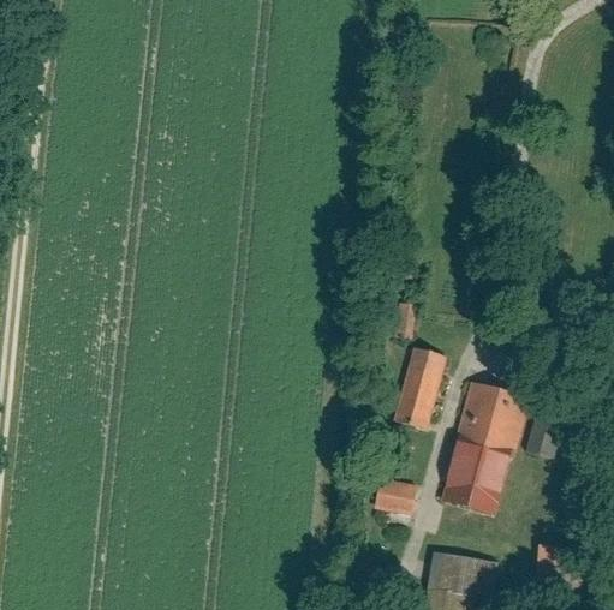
[(411,338),(417,305),(397,301),(391,334),(411,338)]
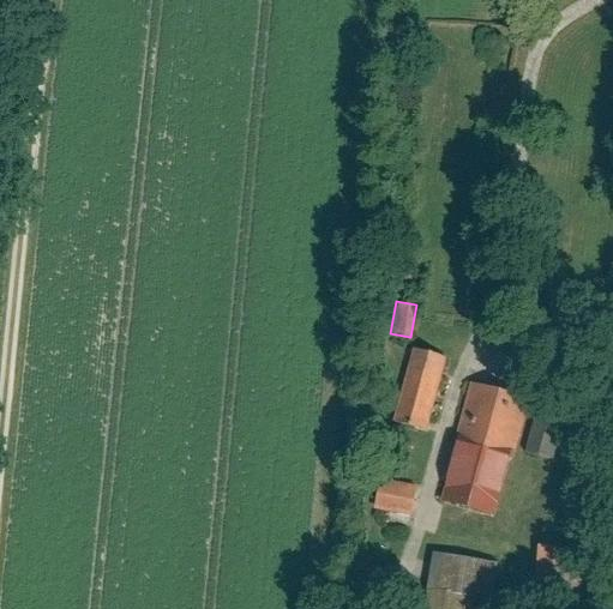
[(448,356),(412,347),(391,418),(426,429),(448,356)]
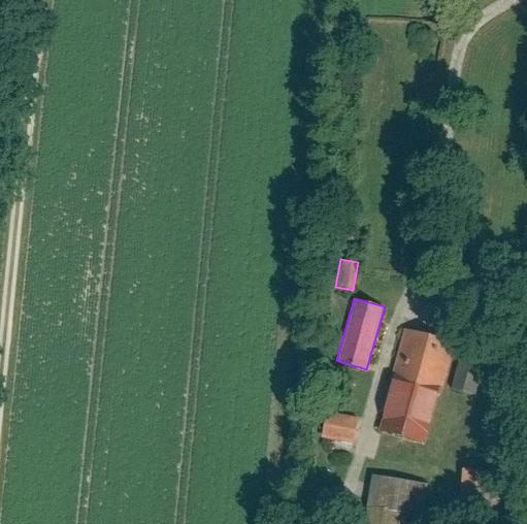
[(425,441),(440,386),(451,352),(454,341),(404,327),(375,427),(425,441)]
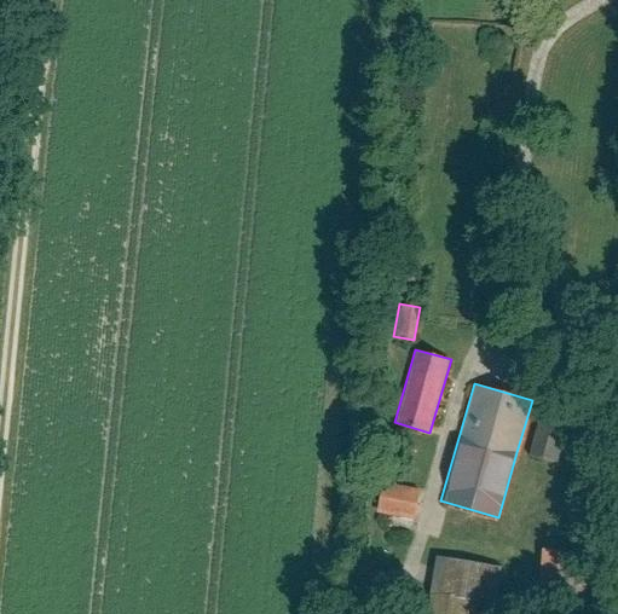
[(554,462),(565,422),(529,412),(517,452),(554,462)]
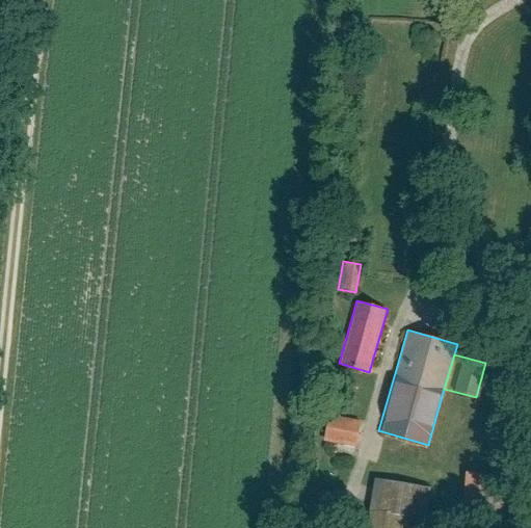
[(355,445),(361,419),(328,413),(323,439),(355,445)]
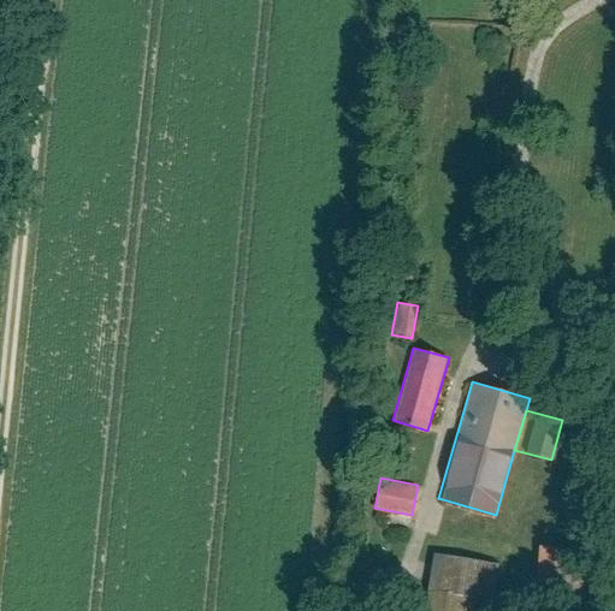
[(587,550),(539,545),(534,588),(583,593),(587,550)]
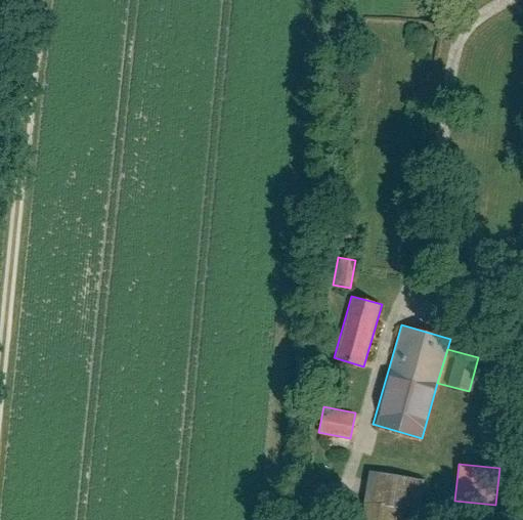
[(424,478),(368,470),(359,519),(402,519),(404,509),(419,512),(424,478)]
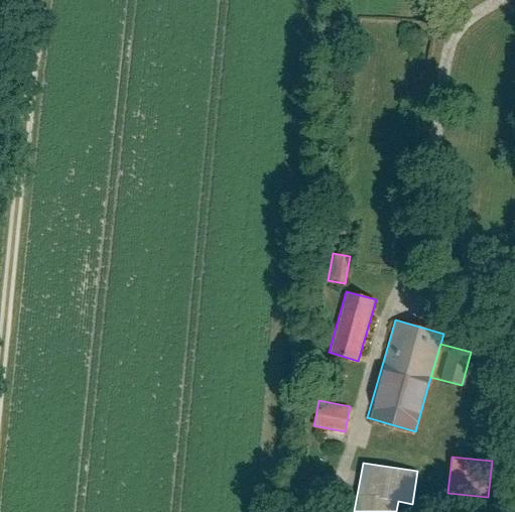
All buildings are outlined.
